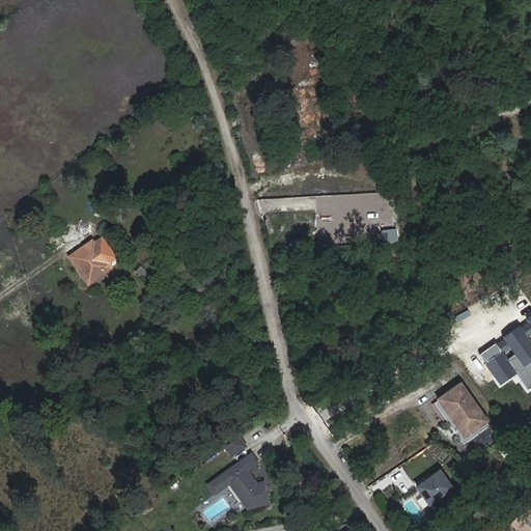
[(85,251),(72,260),(88,283),(111,269),(108,264),(116,259),(102,240),(93,245),(90,244),(88,244),(86,245),(85,246),(84,249),(85,251)]
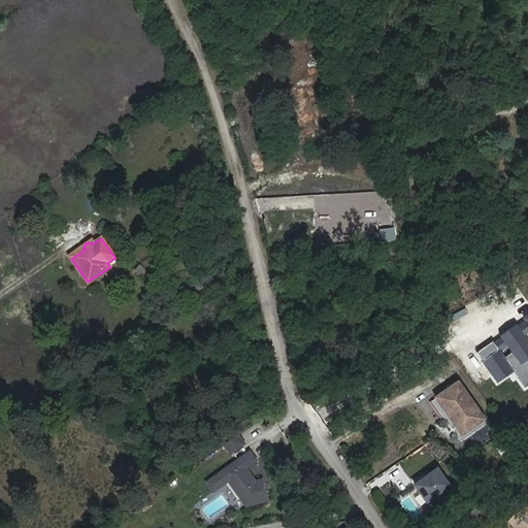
[(140,265),(134,270),(139,275),(145,270),(140,265)]
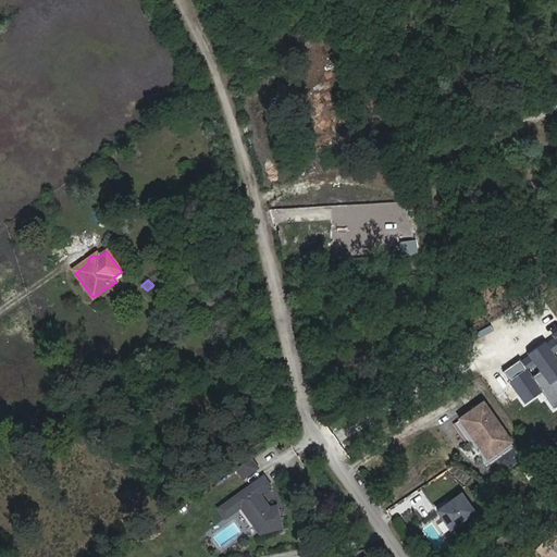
[(221,288),(203,299),(209,307),(225,296),(221,288)]
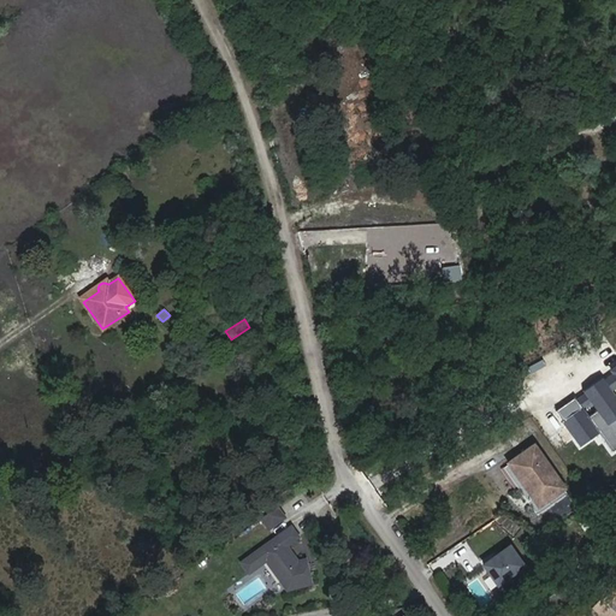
[(615,394),(615,365),(555,409),(581,446),(615,421),(615,402),(612,397),(615,394)]
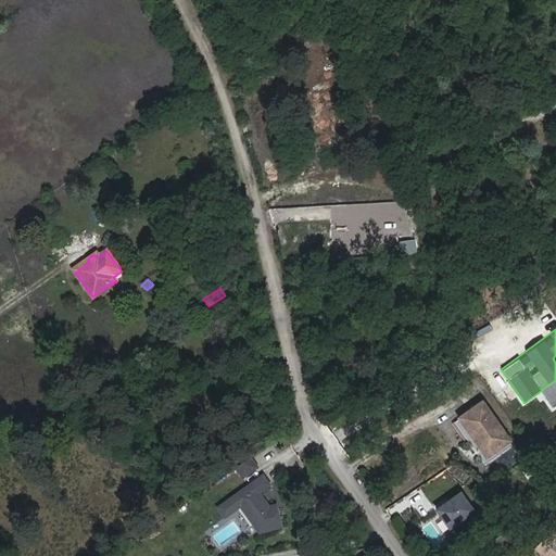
[(457,418),(470,436),(475,433),(488,453),(507,439),(481,403),(457,418)]
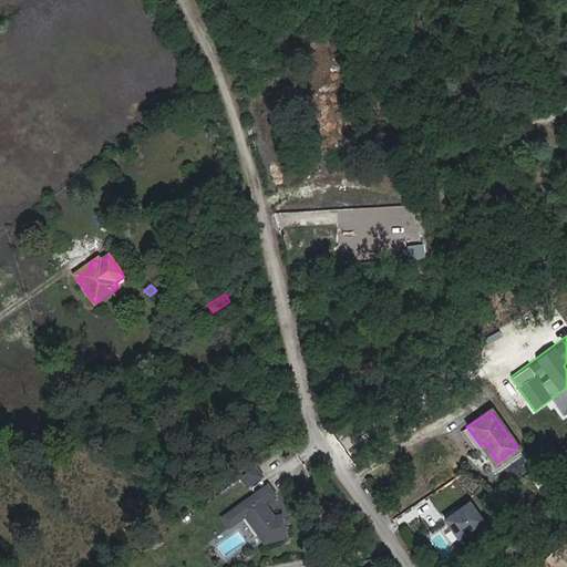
[(275,495),(256,467),(239,477),(247,491),(220,511),(228,527),(243,518),(261,546),(287,539),(280,514),(274,514),(266,503),(275,495)]
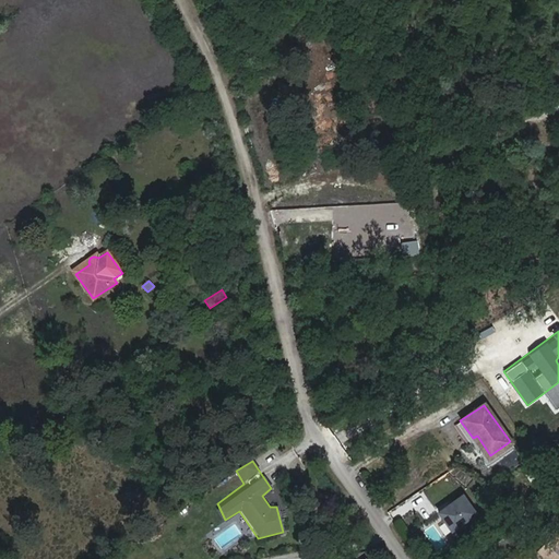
[(536,464),(523,473),(527,479),(540,471),(536,464)]
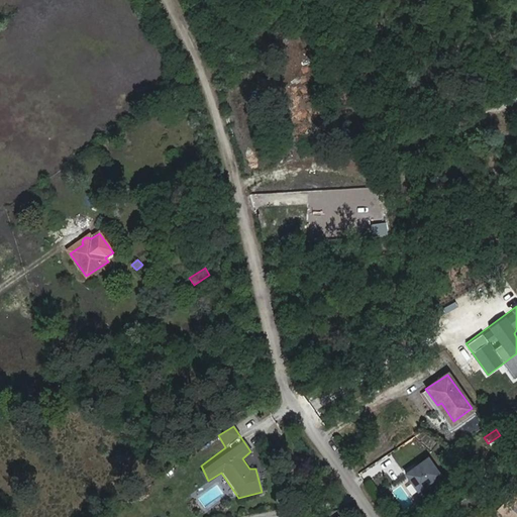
[(448,486),(428,455),(400,474),(421,504),(448,486)]
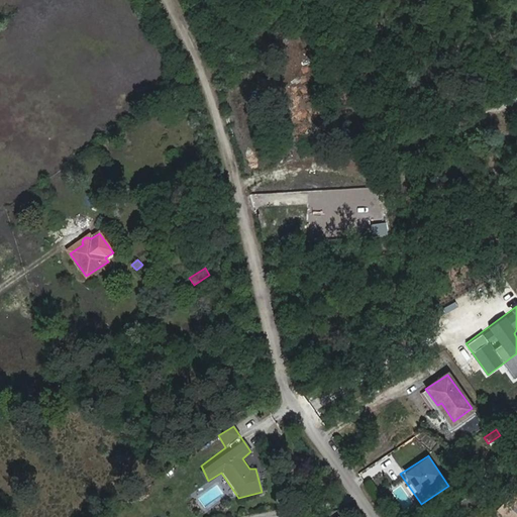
[(516,516),(516,500),(511,495),(495,512),(501,516),(516,516)]
